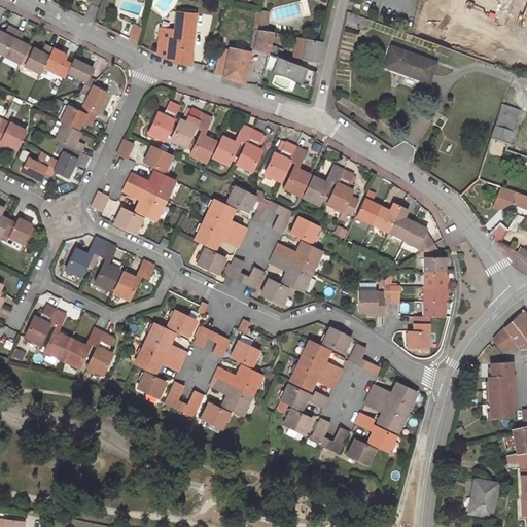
[(521,1),(519,0),(496,0),(495,3),(517,10),(521,1)]
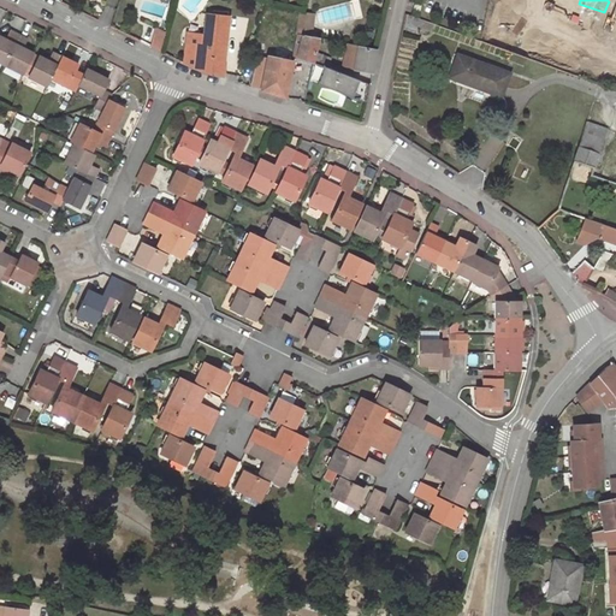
[(308,13),(300,12),(297,34),(302,35),(302,36),(304,36),(308,13)]
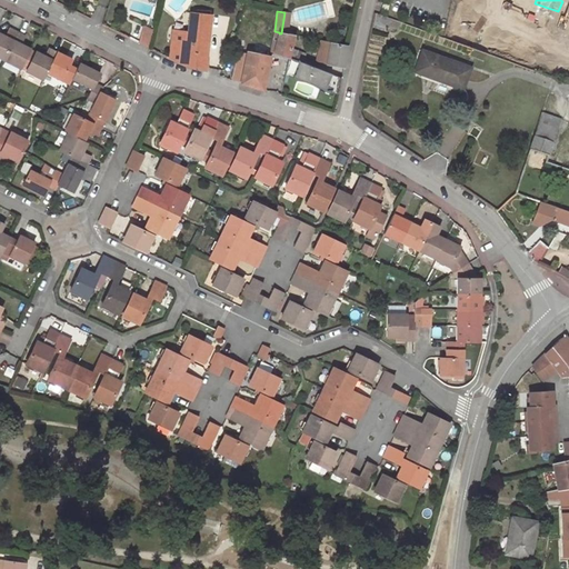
[(202,69),(205,70),(210,15),(191,12),(189,35),(173,29),(170,59),(185,65),(202,69)]
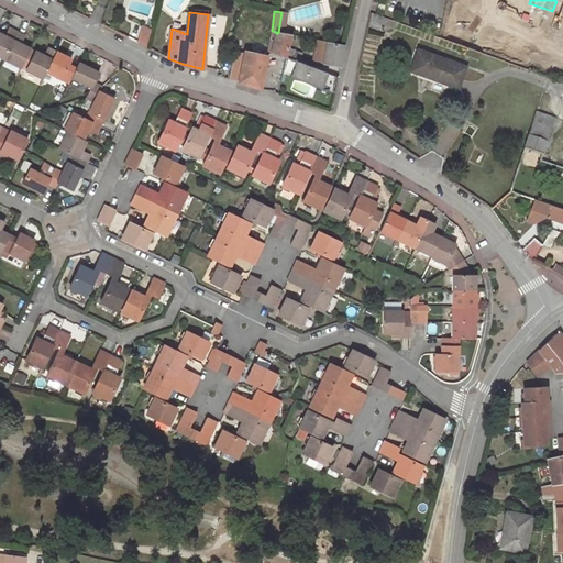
[(398,22),(372,13),(371,21),(395,30),(398,22)]
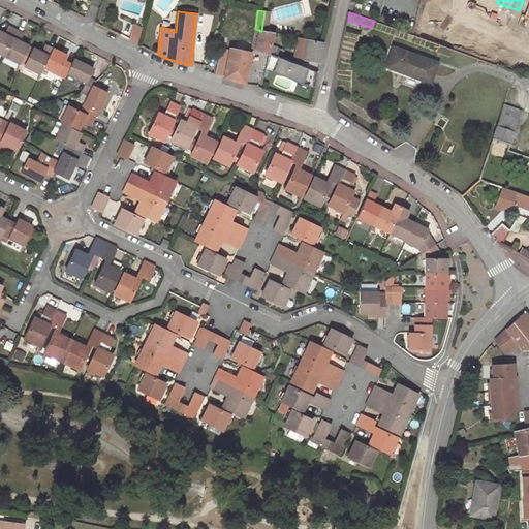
[(528,20),(518,55),(528,58),(528,20)]
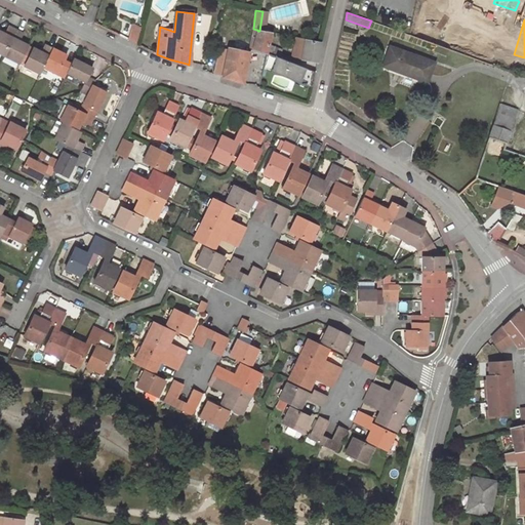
[(136,44),(139,35),(122,26),(118,35),(136,44)]
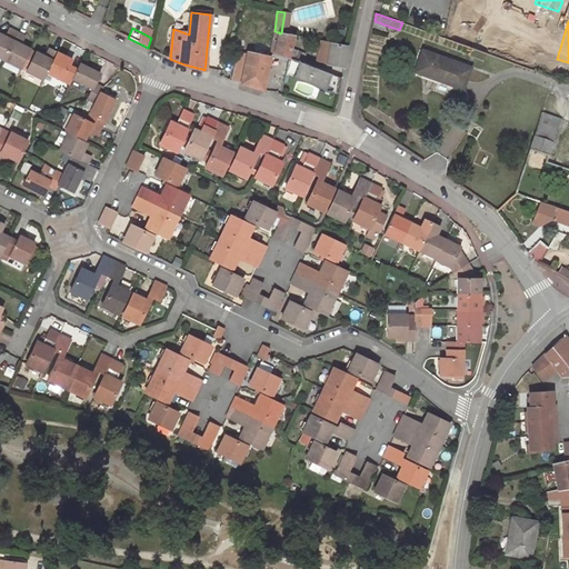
[(0,33),(0,57),(5,59),(18,33),(10,29),(7,37),(0,33)]
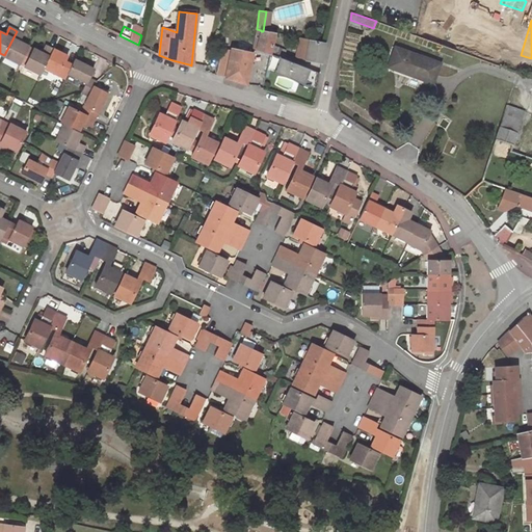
[(261,30),(257,29),(254,49),(270,53),(274,33),(268,32),(263,31),(261,31),(261,30)]
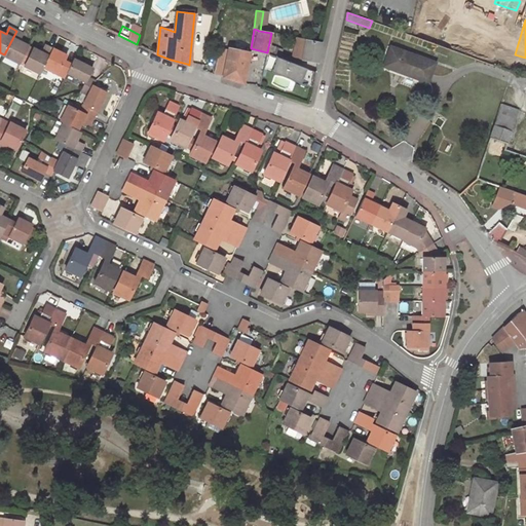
[(16,31),(4,54),(21,63),(29,46),(20,41),(24,34),(16,31)]
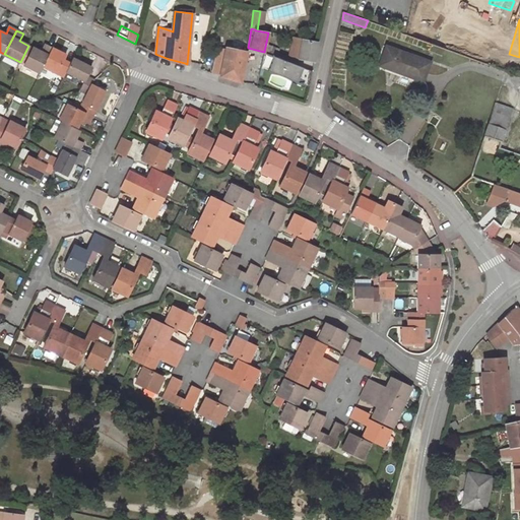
[(421,34),(419,40),(427,42),(429,36),(421,34)]
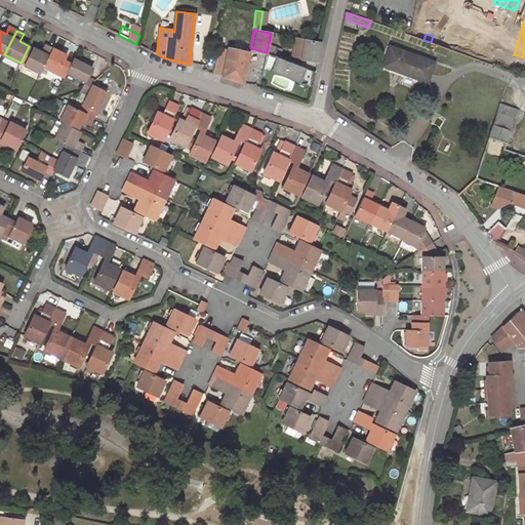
[(321,42),(297,37),(293,54),(301,55),(301,58),(317,61),(321,42)]
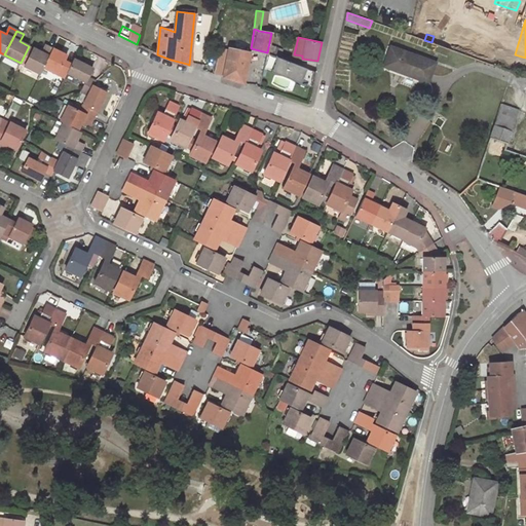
[(44,68),(53,48),(45,44),(42,52),(34,47),(25,65),(41,73),(44,68)]
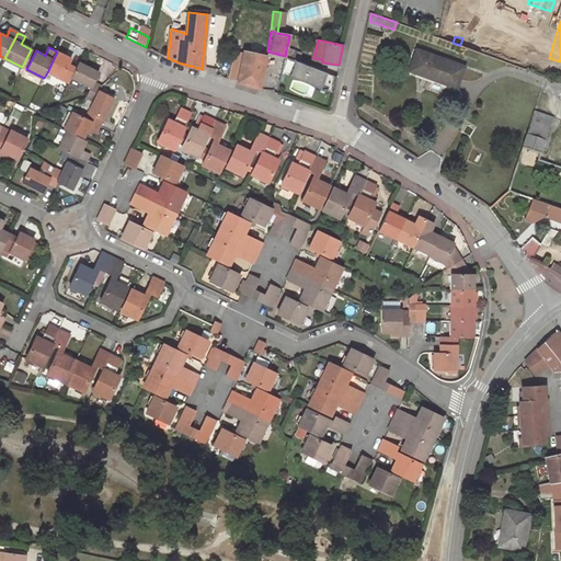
[(290,48),(287,56),(296,59),(298,60),(300,53),(290,48)]
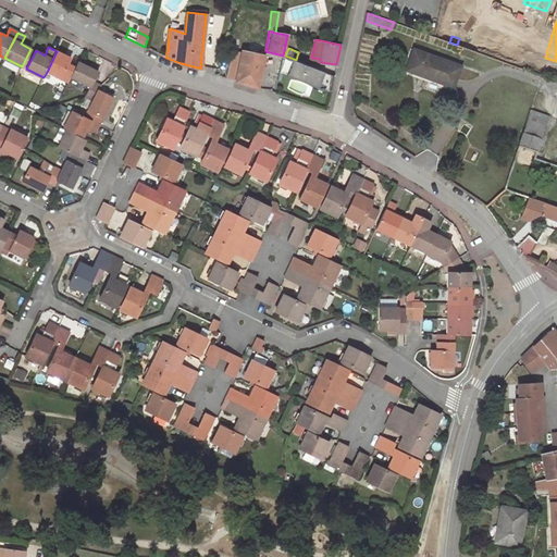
[(413,49),(406,70),(454,87),(461,66),(413,49)]
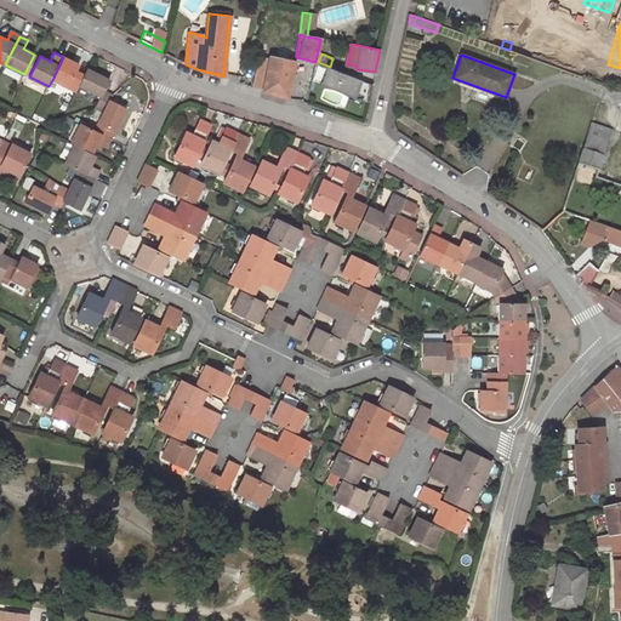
[(288,98),(295,61),(269,56),(267,73),(257,70),(254,87),(288,98)]
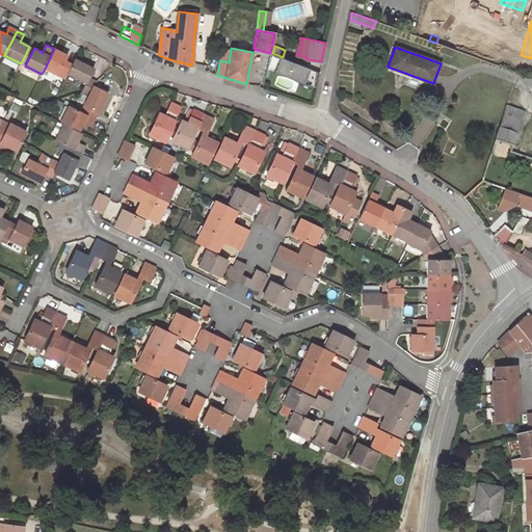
[(68,73),(73,64),(64,60),(68,56),(54,49),(45,69),(65,79),(68,73)]
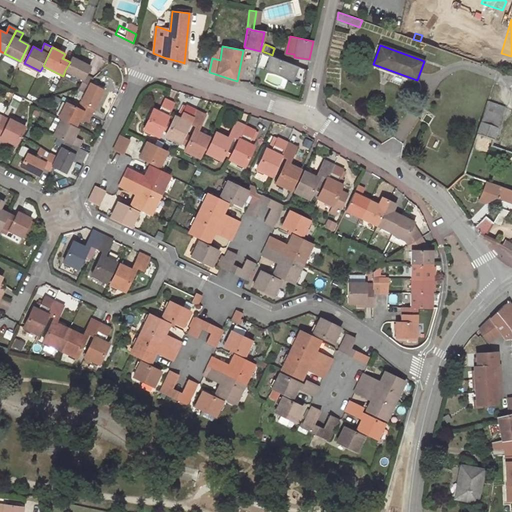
[(306,76),(307,69),(296,65),(272,55),(270,54),(265,66),(294,77),(296,71),(306,76)]
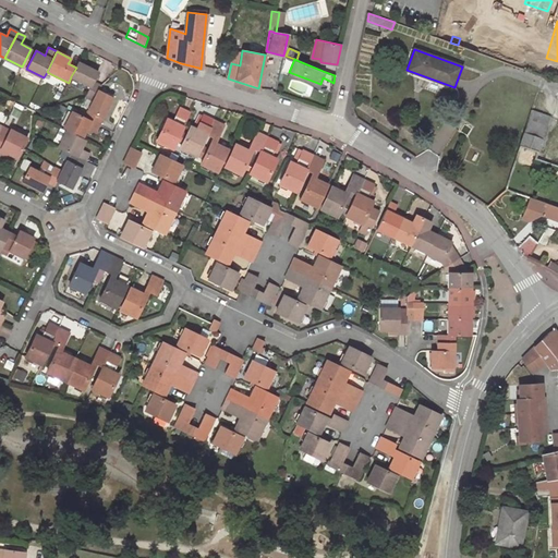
[(86,96),(95,100),(98,92),(101,86),(94,83),(99,72),(79,62),(76,68),(71,76),(92,86),(86,96)]
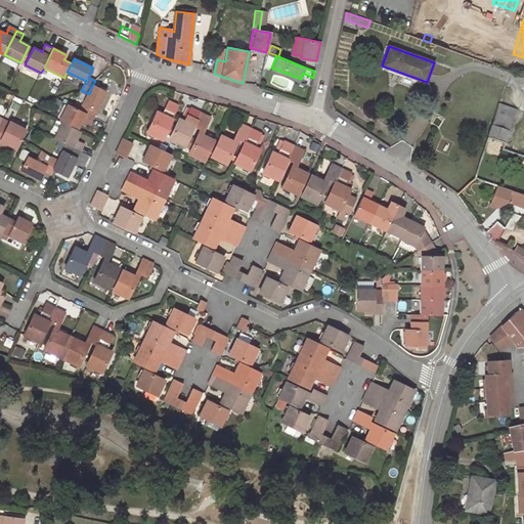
[(89,94),(80,111),(94,117),(105,92),(92,86),(89,94)]
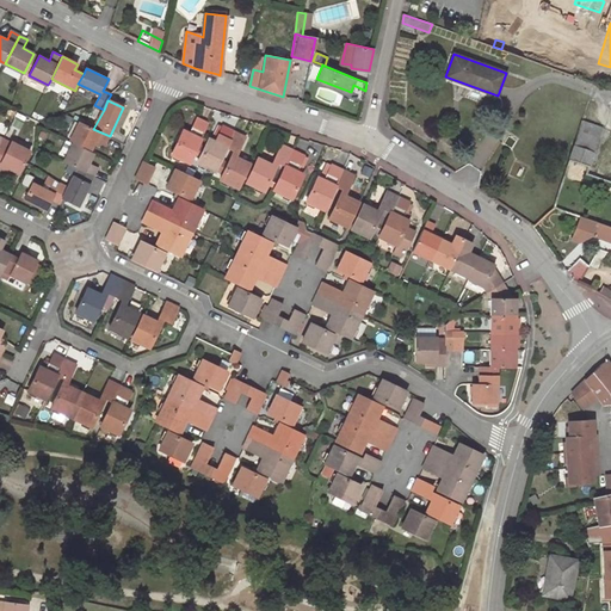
[(17,110),(14,116),(25,121),(26,116),(17,110)]
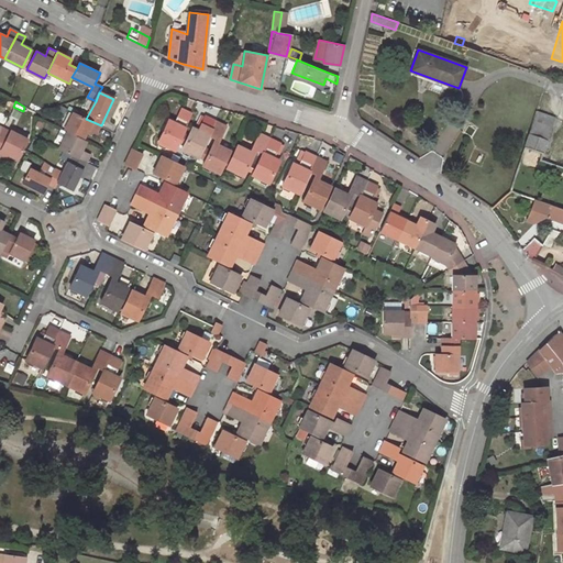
[(174,150),(191,113),(181,109),(176,123),(169,120),(158,143),(174,150)]
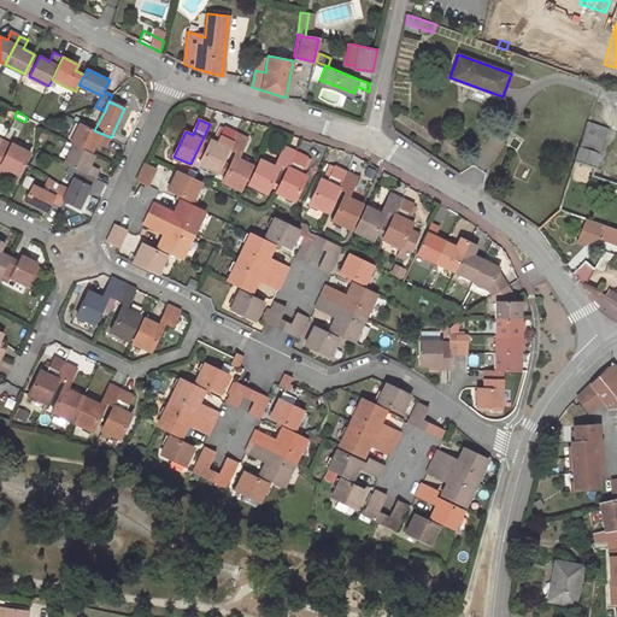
[(589,122),(575,159),(597,166),(600,153),(599,153),(607,129),(589,122)]
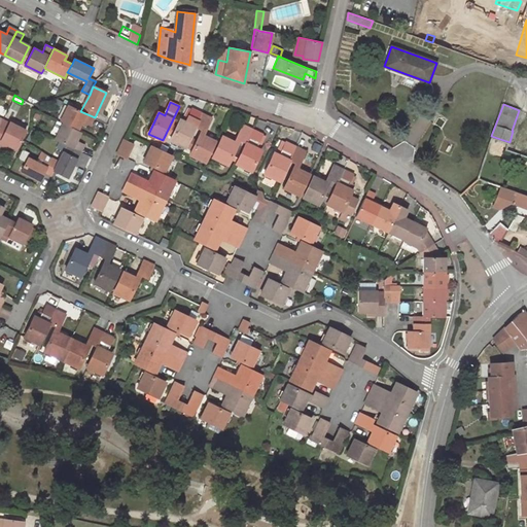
[(95,117),(80,111),(68,105),(60,121),(63,123),(78,131),(83,121),(91,125),(95,117)]
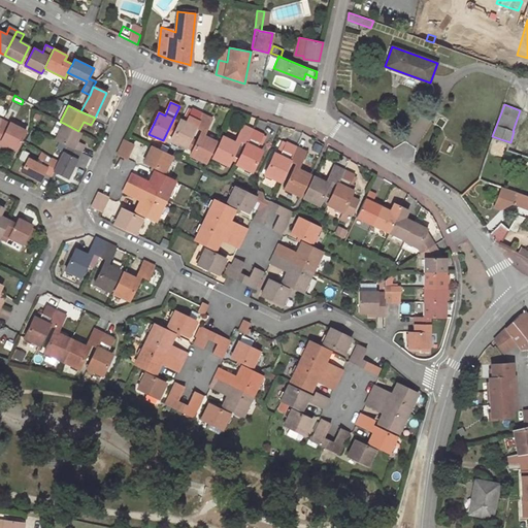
[(196,127),(202,114),(192,109),(186,123),(180,120),(170,141),(186,149),(196,127)]
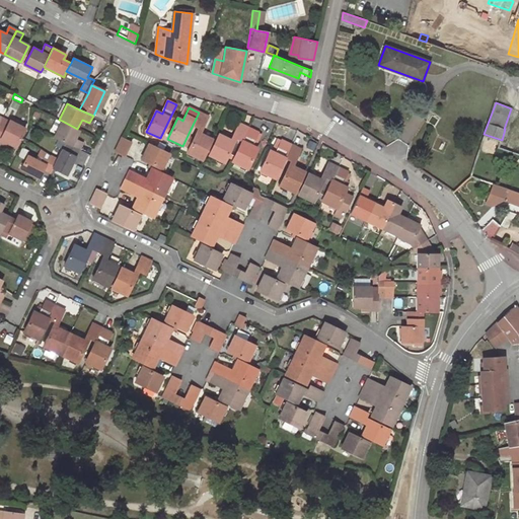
[(202,129),(207,117),(199,113),(193,125),(202,129)]
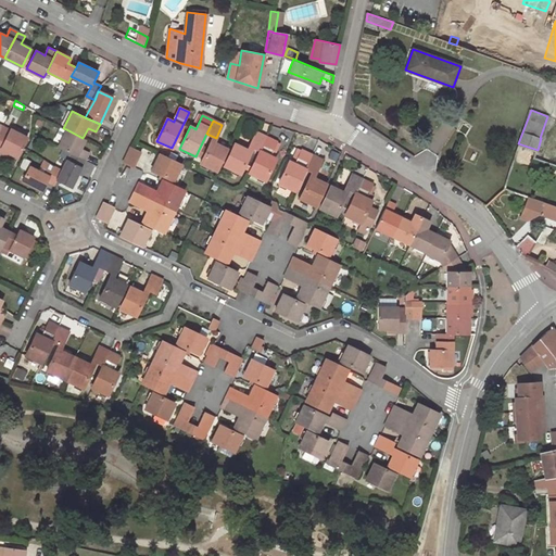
[(63,128),(60,126),(54,137),(61,140),(66,129),(63,128)]
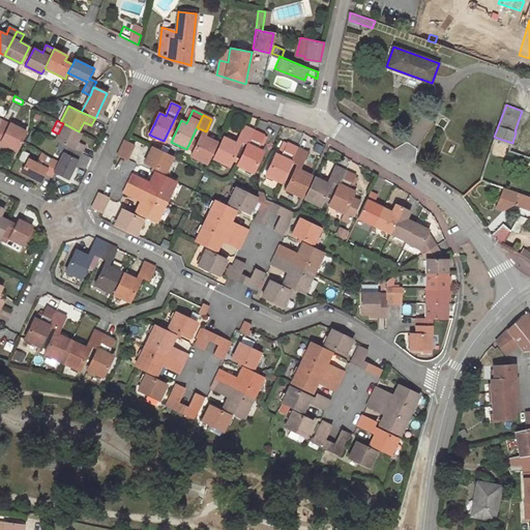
[(0,126),(0,144),(1,142),(8,146),(18,150),(26,130),(10,123),(8,126),(2,123),(0,126)]
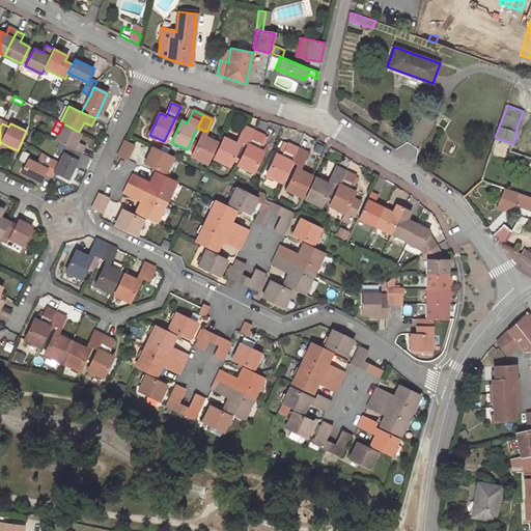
[(79,132),(63,123),(58,134),(55,140),(61,143),(67,146),(81,154),(85,146),(78,142),(82,133),(79,132)]
